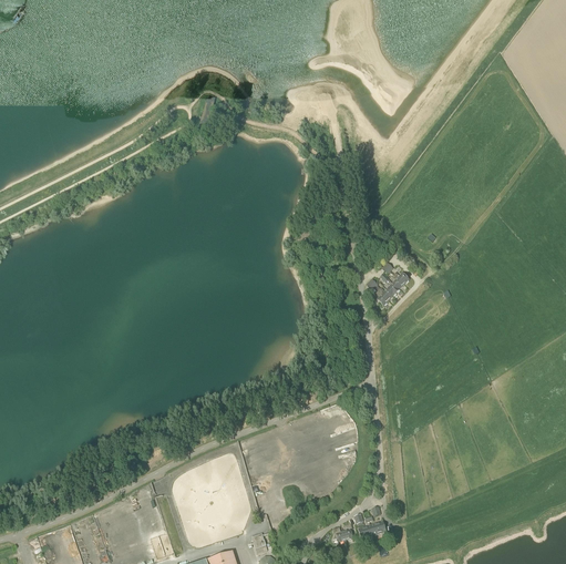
[(206,126),(213,96),(206,94),(198,124),(206,126)]
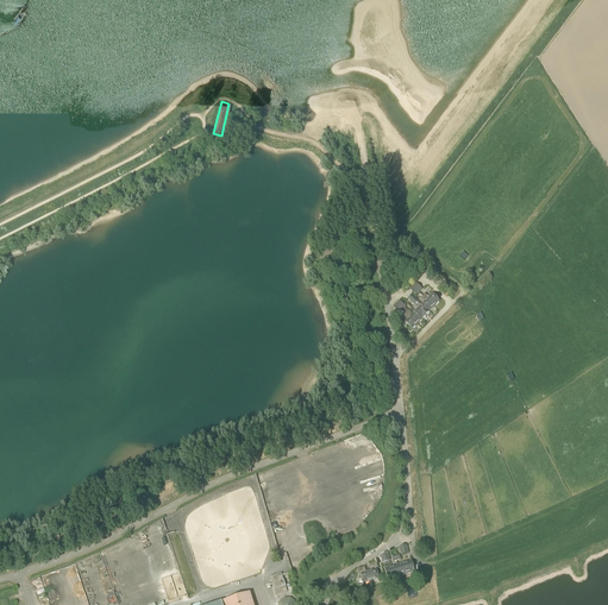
[(431,291),(426,297),(433,303),(439,298),(431,291)]
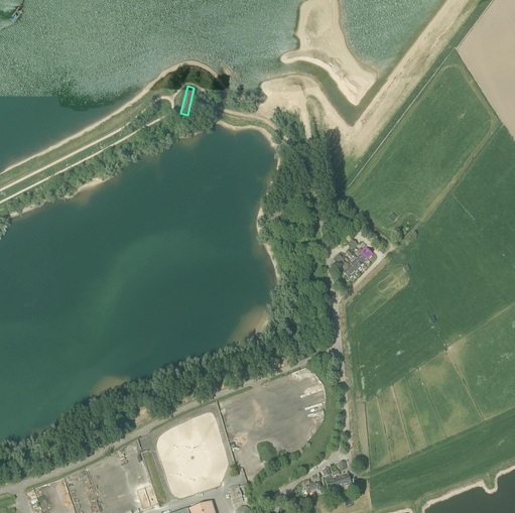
[(361,252),(356,256),(362,262),(367,257),(361,252)]
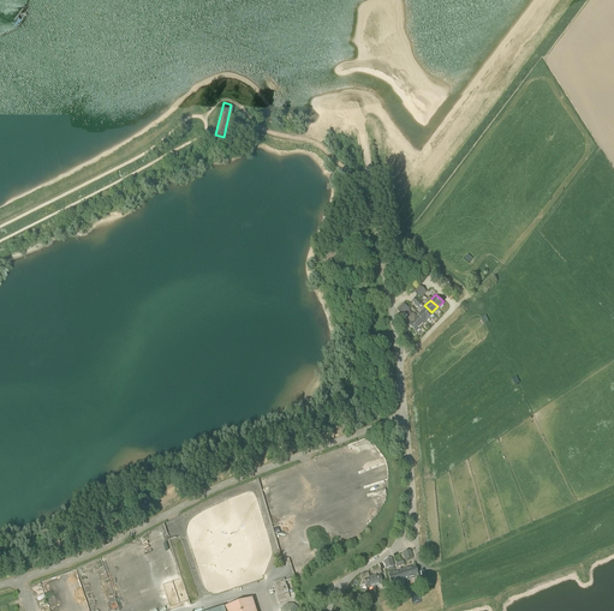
[(431,312),(424,305),(419,311),(427,318),(431,312)]
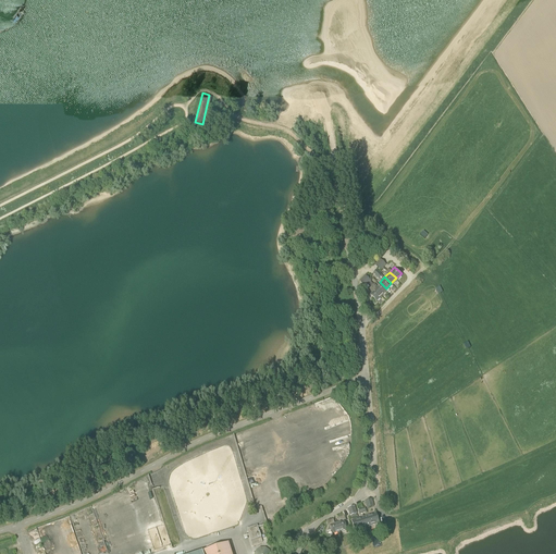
[(386,288),(380,282),(374,287),(381,294),(386,288)]
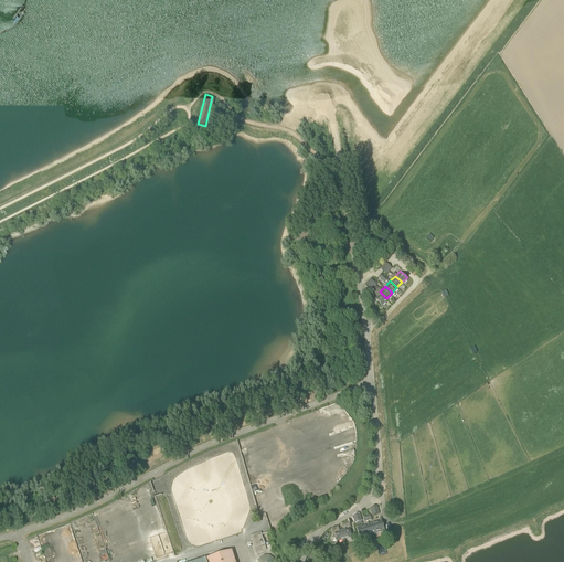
[(386,298),(380,292),(374,296),(382,303),(386,298)]
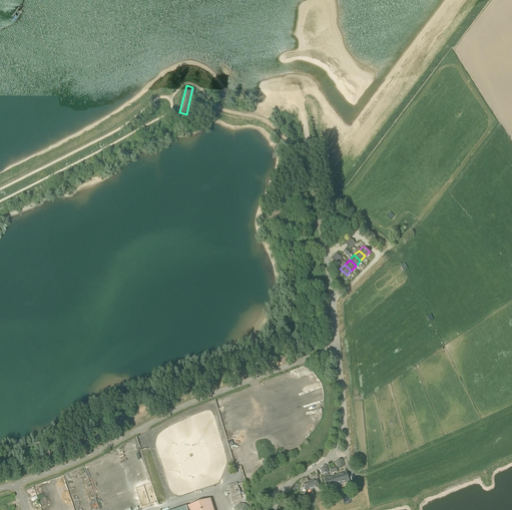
[(342,457),(336,459),(338,466),(344,464),(342,457)]
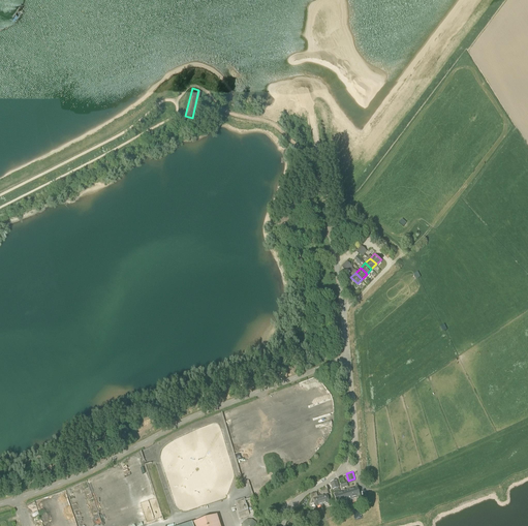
[(330,480),(332,487),(339,485),(336,478),(330,480)]
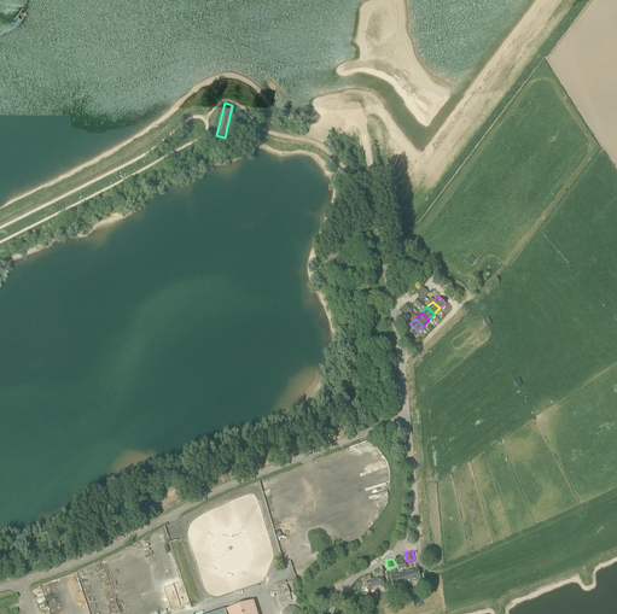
[(417,566),(403,569),(407,582),(420,577),(417,566)]
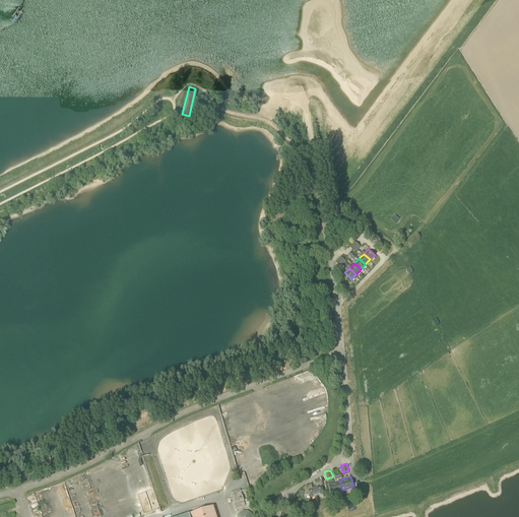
[(316,486),(314,486),(316,494),(323,492),(321,488),(323,488),(320,479),(315,480),(316,486)]
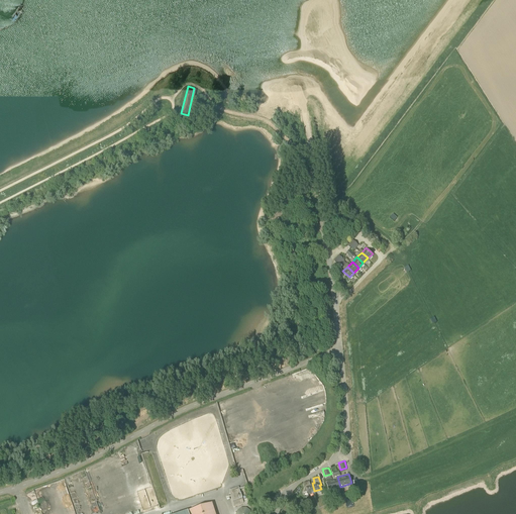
[(340,487),(337,477),(326,481),(329,490),(340,487)]
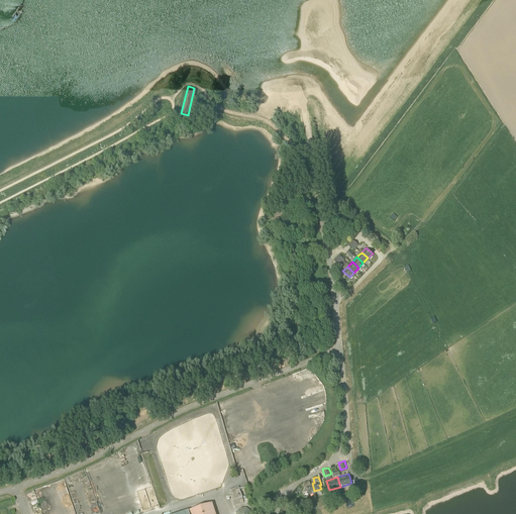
[(314,491),(312,483),(310,484),(309,480),(303,481),(306,489),(307,489),(308,493),(314,491)]
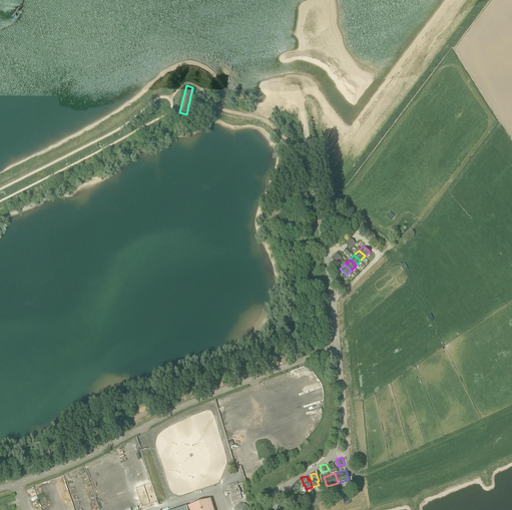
[(231,483),(235,494),(240,492),(236,481),(231,483)]
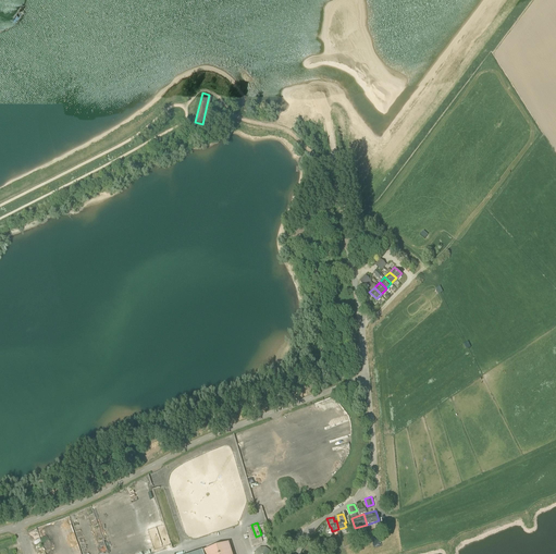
[(247,526),(252,542),(262,539),(261,534),(256,537),(251,525),(247,526)]
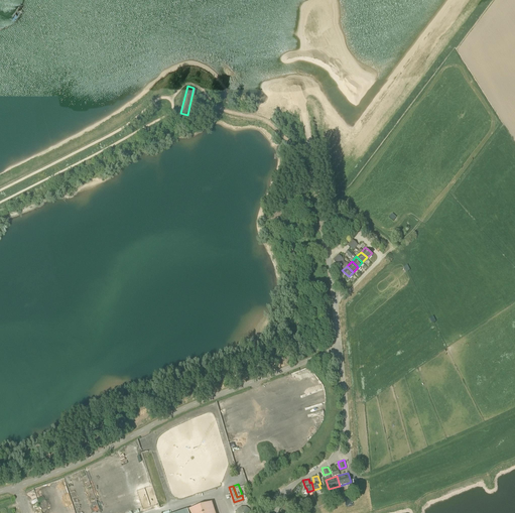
[(215,512),(212,500),(171,512),(215,512)]
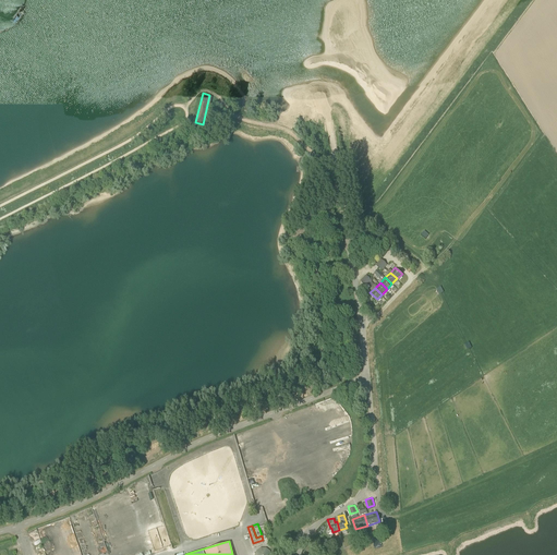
[(268,554),(268,551),(266,544),(263,544),(254,547),(255,554),(254,554),(268,554)]
